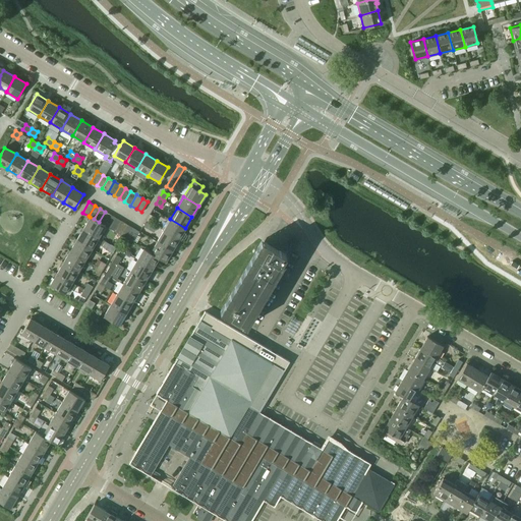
[(105,212),(99,222),(104,225),(110,215),(105,212)]
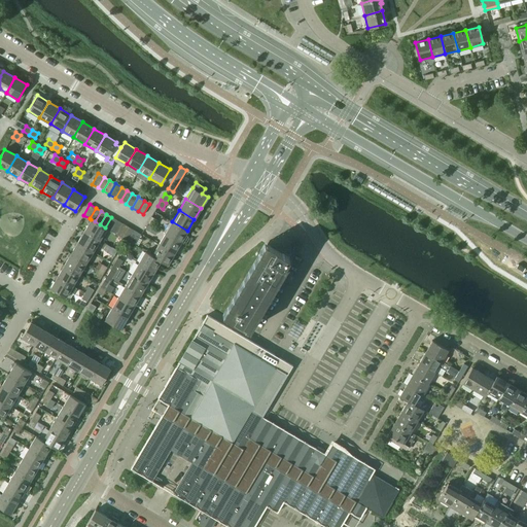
[(147,222),(153,225),(156,219),(151,216),(147,222)]
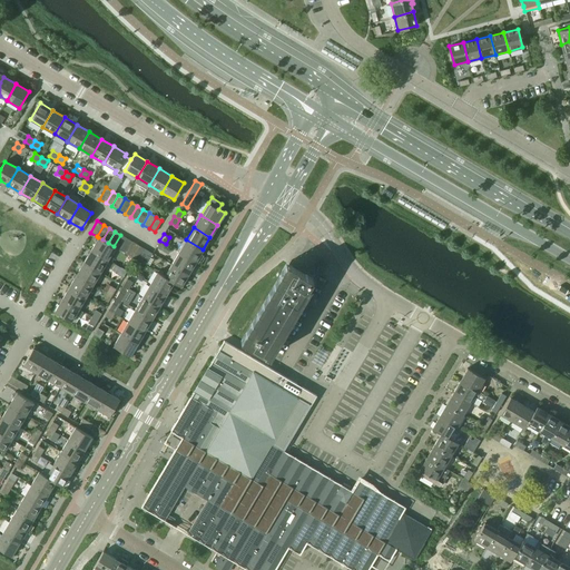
[(114,246),(115,247),(120,251),(127,238),(120,235),(114,246)]
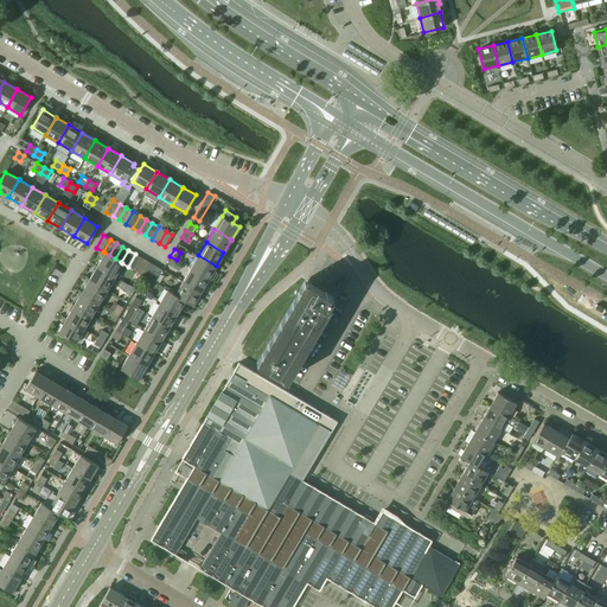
[(104,253),(97,266),(115,276),(122,263),(121,262),(115,259),(109,255),(104,253)]
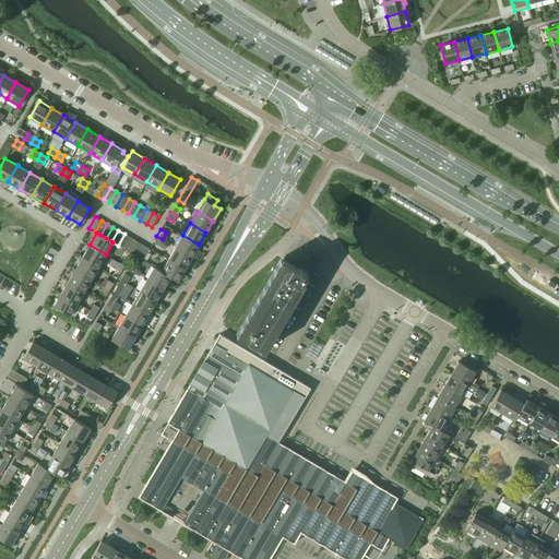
[(125,234),(118,246),(123,249),(130,237),(125,234)]
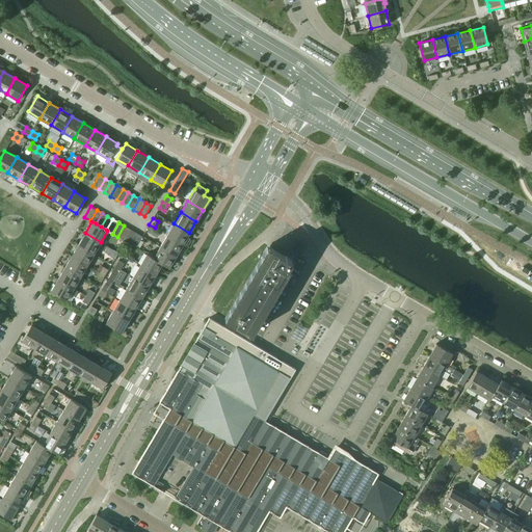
[(167,235),(182,244),(189,233),(174,223),(167,235)]
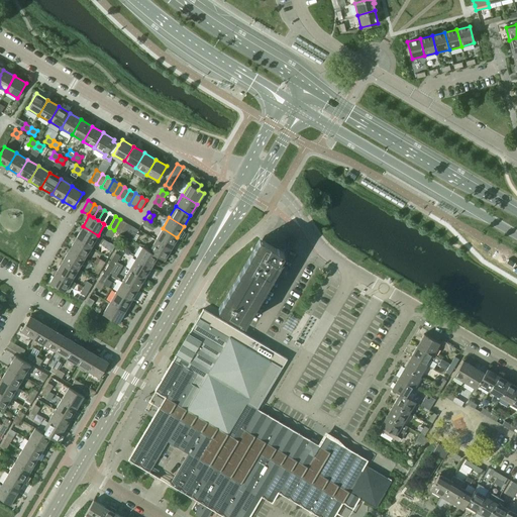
[(141,224),(146,227),(150,221),(144,218),(141,224)]
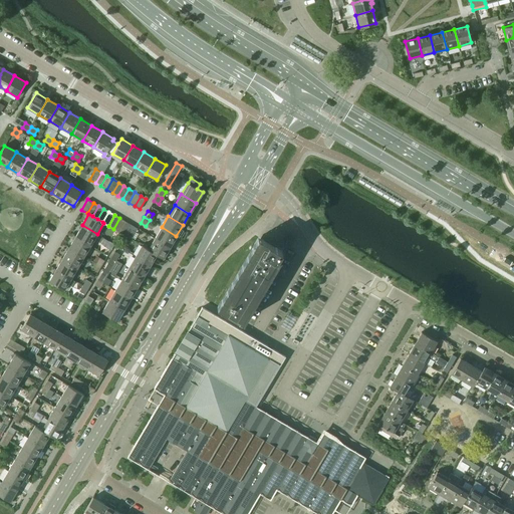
[(119,218),(113,229),(118,232),(124,221),(119,218)]
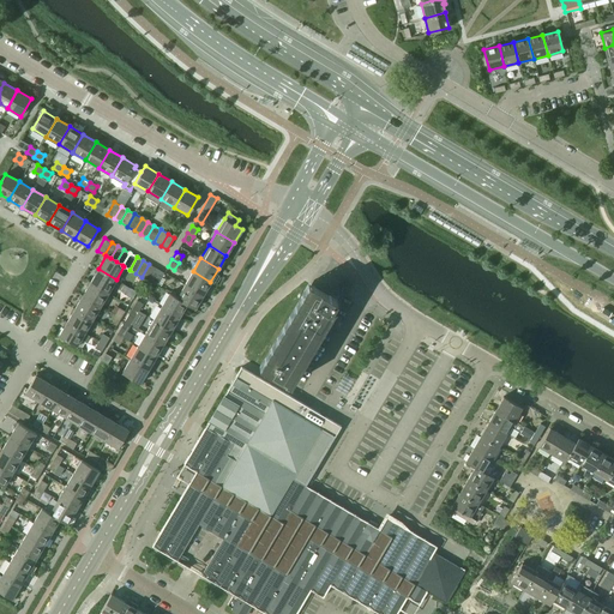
[(149,264),(142,277),(149,281),(156,269),(149,264)]
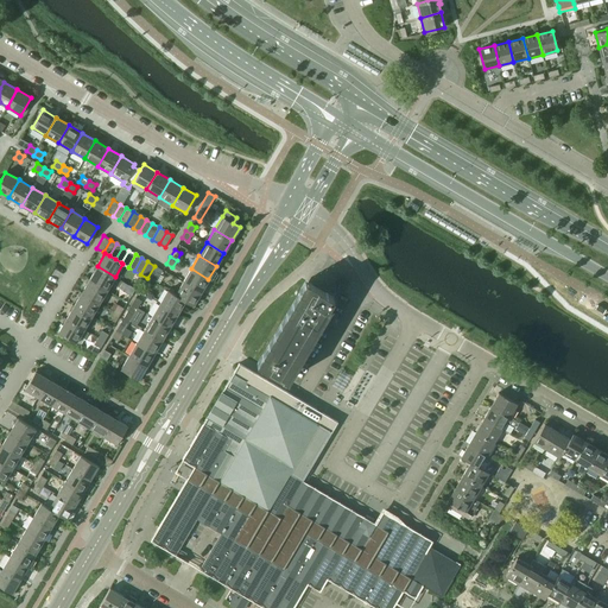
[(97,266),(89,279),(107,290),(115,277),(97,266)]
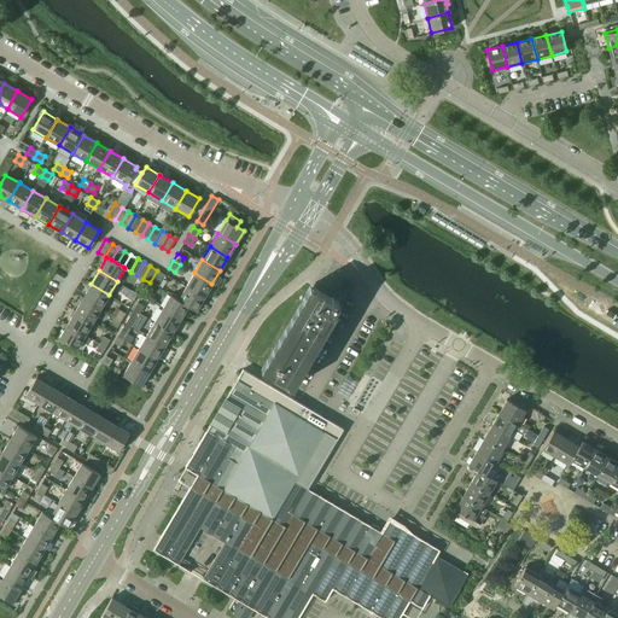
[(157,270),(150,283),(158,287),(165,275),(157,270)]
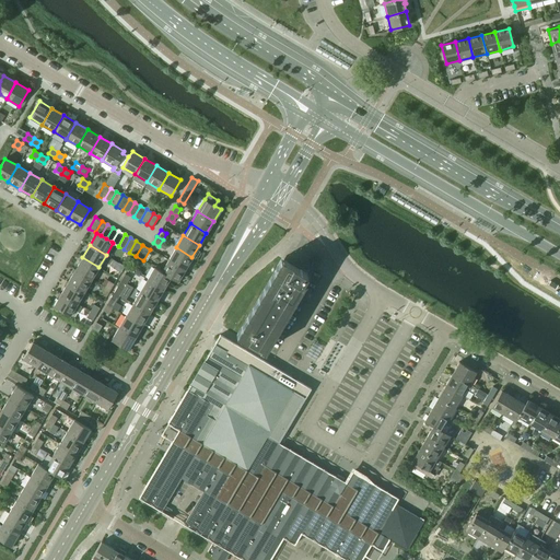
[(168,259),(185,269),(191,257),(176,247),(168,259)]
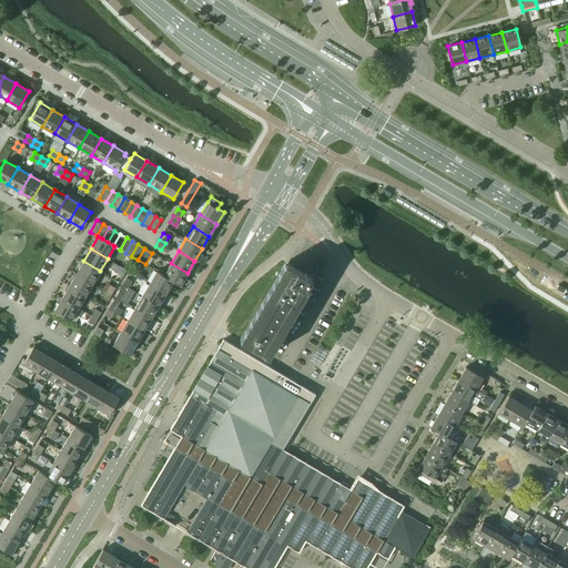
[(83,261),(77,273),(93,283),(100,271),(83,261)]
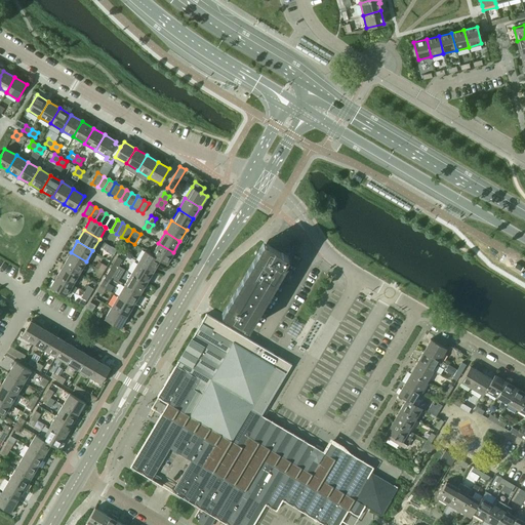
[(221,314),(247,329),(290,257),(264,242),(221,314)]
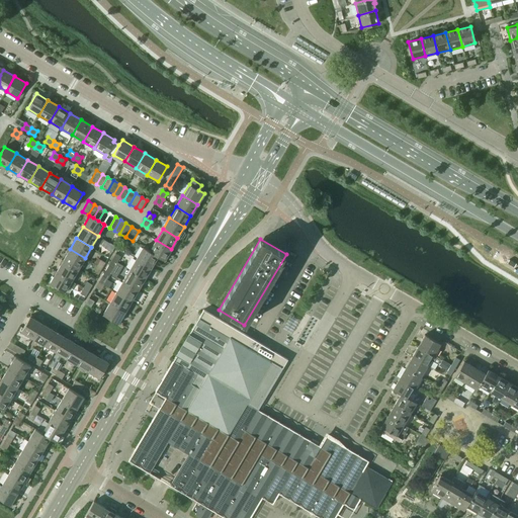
[(158,256),(158,257),(164,260),(171,249),(156,240),(150,251),(149,251),(158,256)]
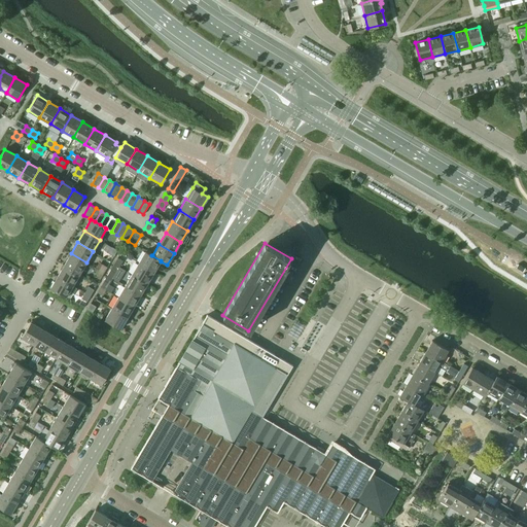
[(108,253),(113,256),(117,250),(111,247),(108,253)]
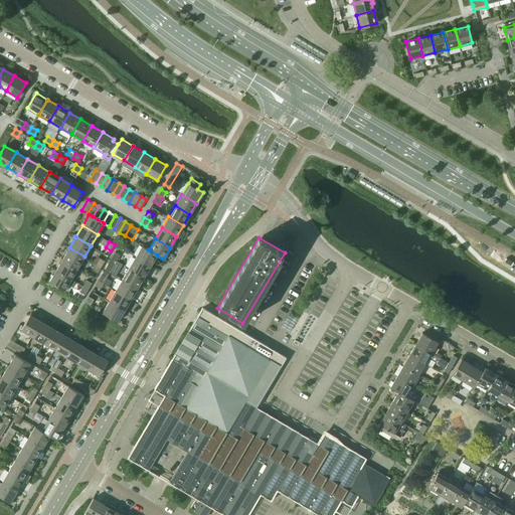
[(135,256),(150,266),(157,255),(157,254),(148,249),(149,249),(142,245),(135,256)]
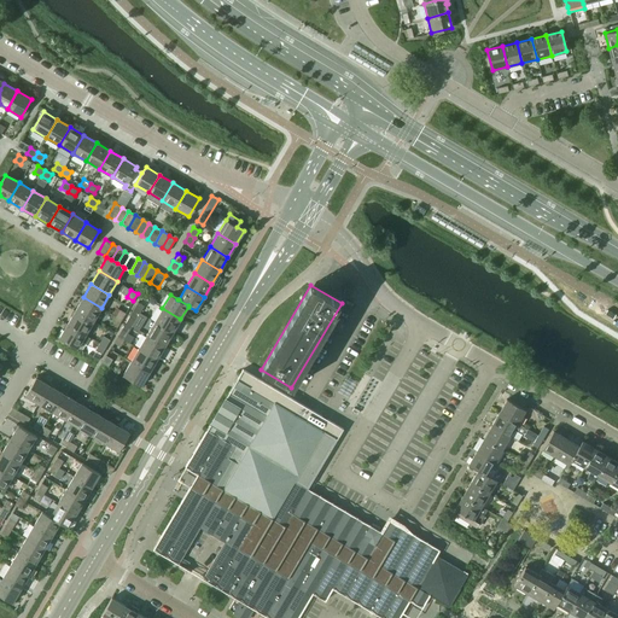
[(83,297),(75,310),(93,321),(101,308),(83,297)]
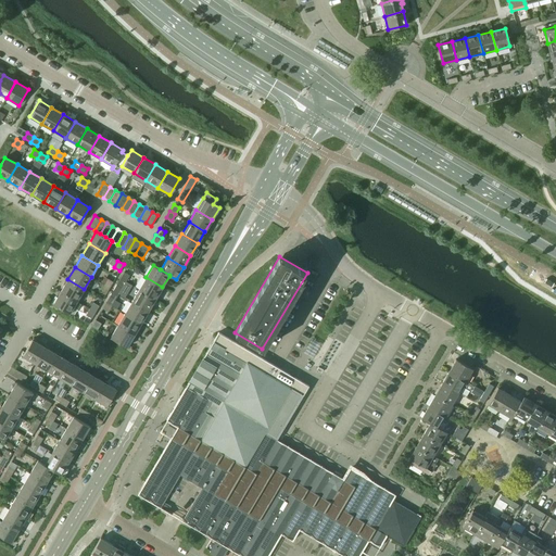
[(119,278),(126,281),(129,276),(124,272),(119,278)]
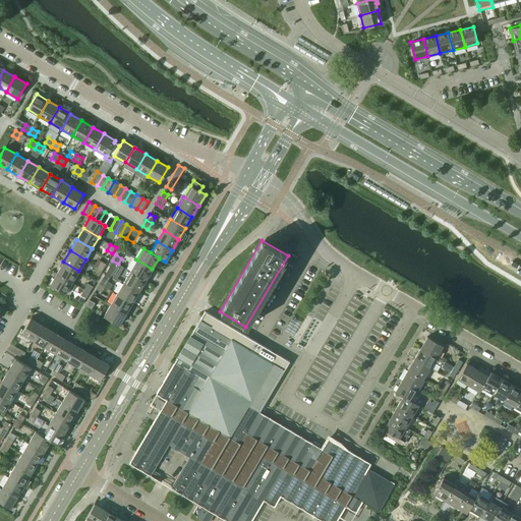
[(130,271),(146,280),(152,269),(136,259),(130,271)]
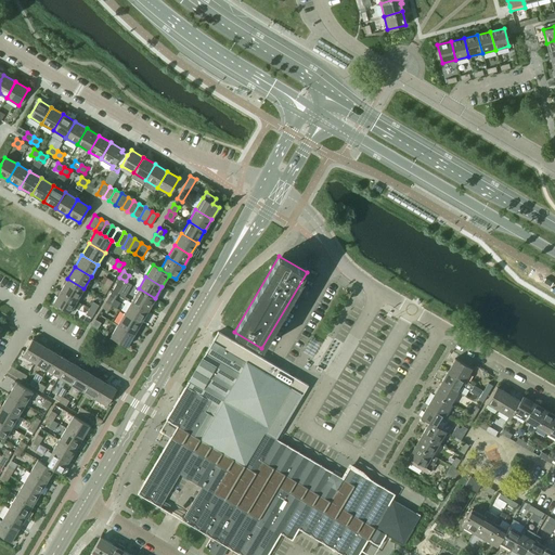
[(103,284),(110,287),(113,281),(107,278),(103,284)]
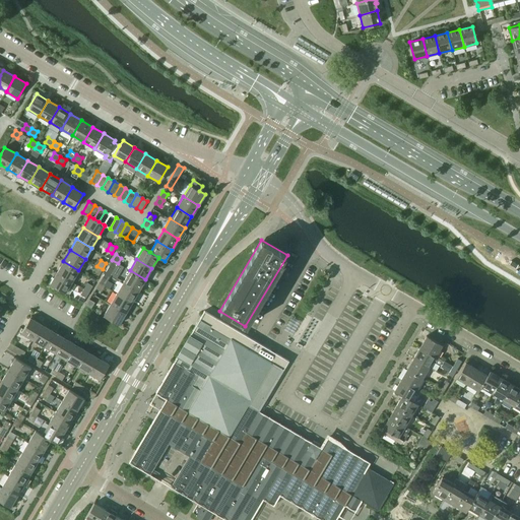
[(109,266),(114,269),(118,263),(112,260),(109,266)]
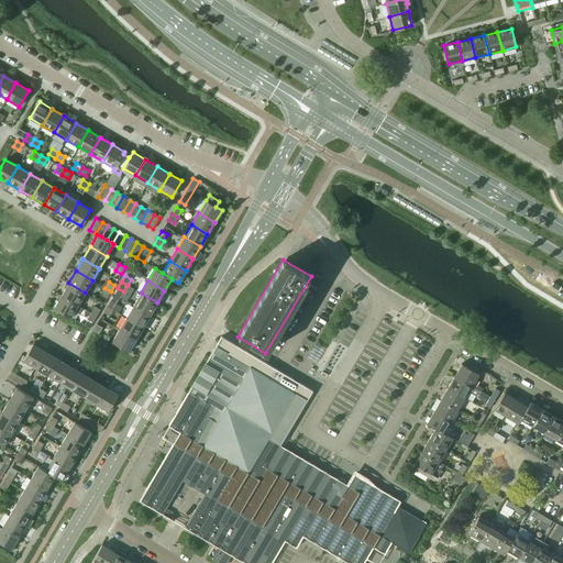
[(68,283),(62,295),(77,305),(85,293),(68,283)]
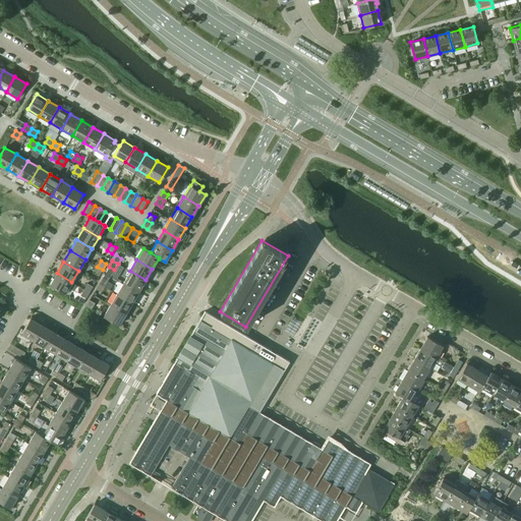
[(94,273),(99,276),(103,270),(97,267),(94,273)]
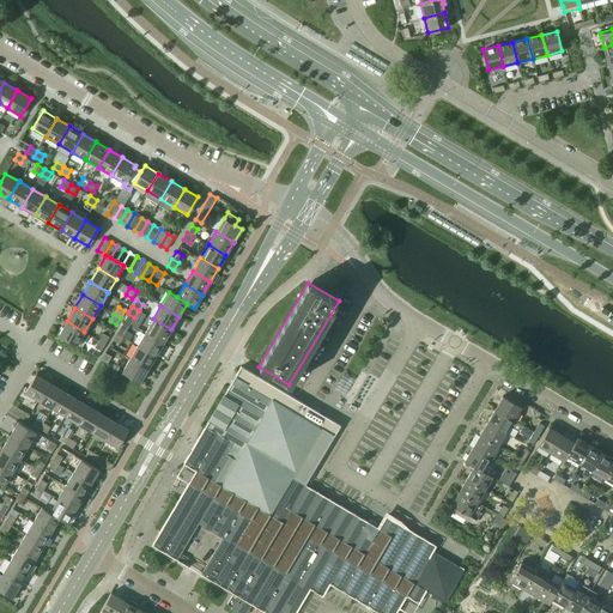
[(145,333),(163,343),(171,329),(153,319),(145,333)]
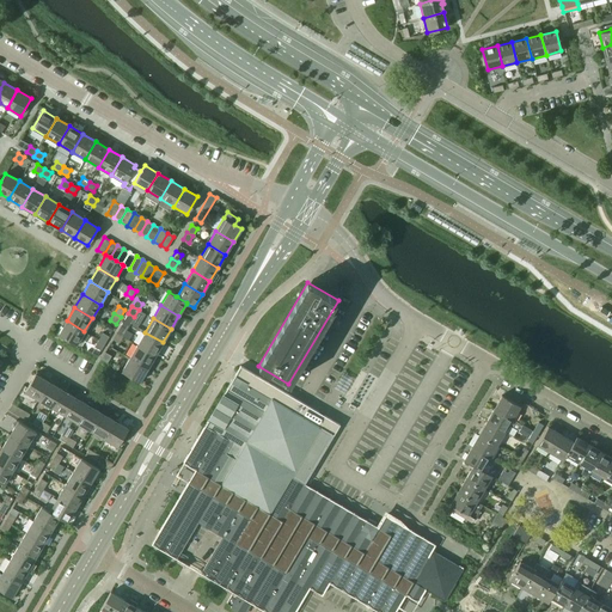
[(59,335),(77,344),(80,337),(85,341),(89,335),(84,332),(84,331),(67,320),(59,335)]
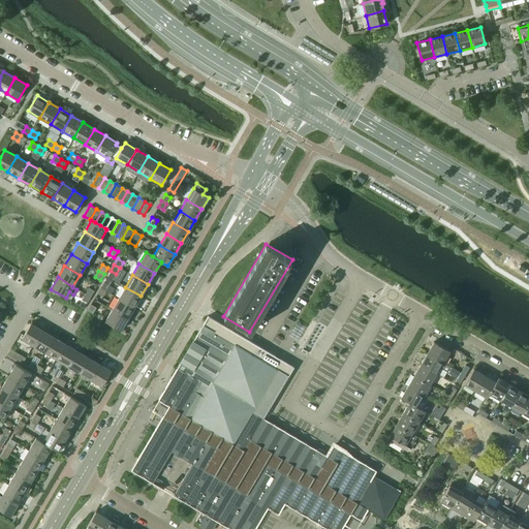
[(100,287),(106,290),(110,285),(104,281),(100,287)]
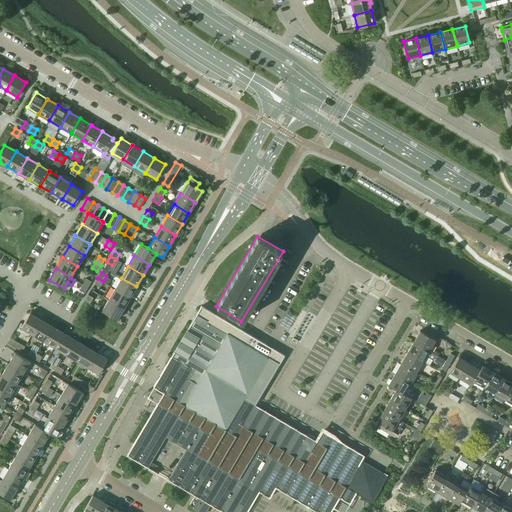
[(82,284),(87,287),(91,282),(86,278),(82,284)]
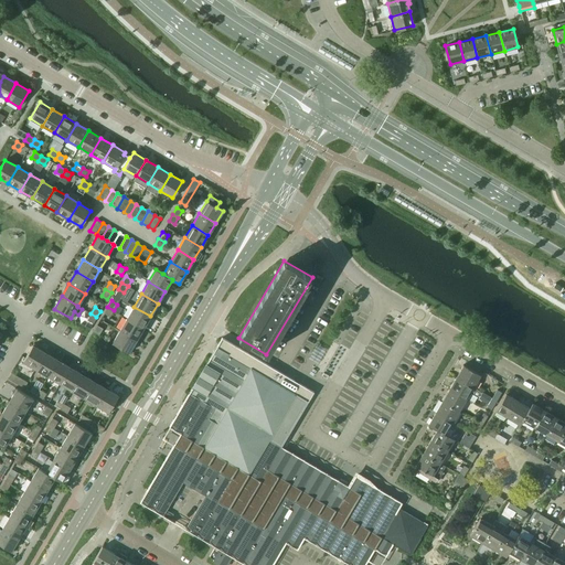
[(104,313),(109,317),(114,310),(107,307),(104,313)]
